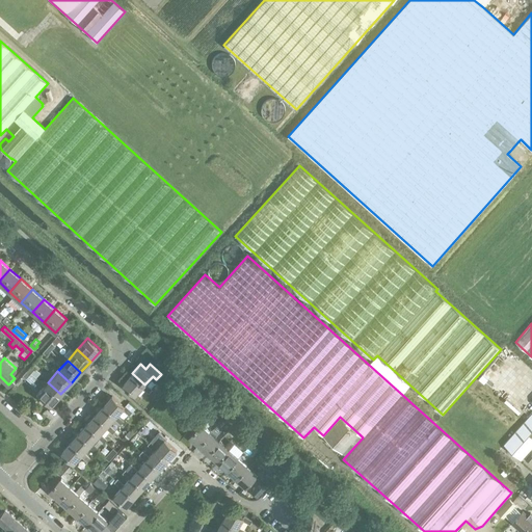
[(132,373),(124,382),(136,394),(142,388),(149,393),(151,391),(152,389),(145,383),(144,384),(132,373)]
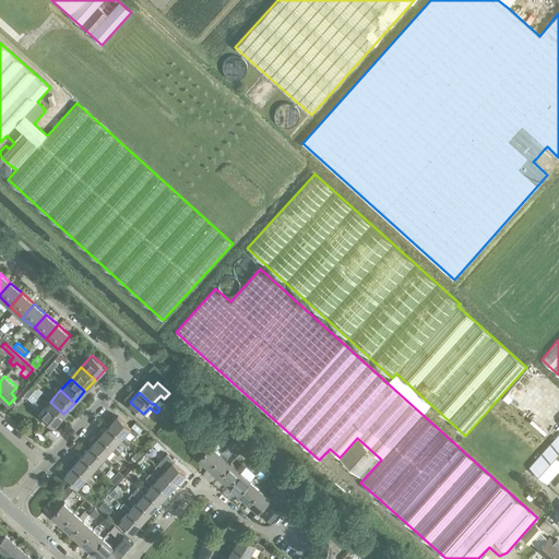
[(52,426),(63,414),(50,402),(39,414),(52,426)]
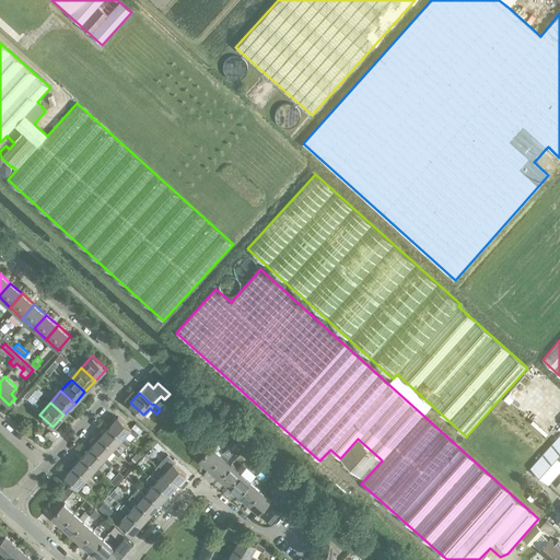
[(118,417),(109,427),(129,444),(130,443),(124,436),(129,431),(136,436),(139,433),(142,430),(135,423),(131,428),(118,417)]
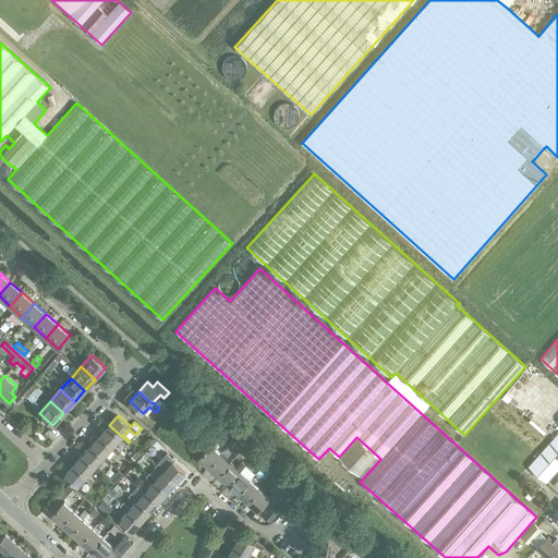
[(109,425),(100,435),(120,452),(121,451),(114,446),(120,439),(126,445),(129,443),(109,425)]
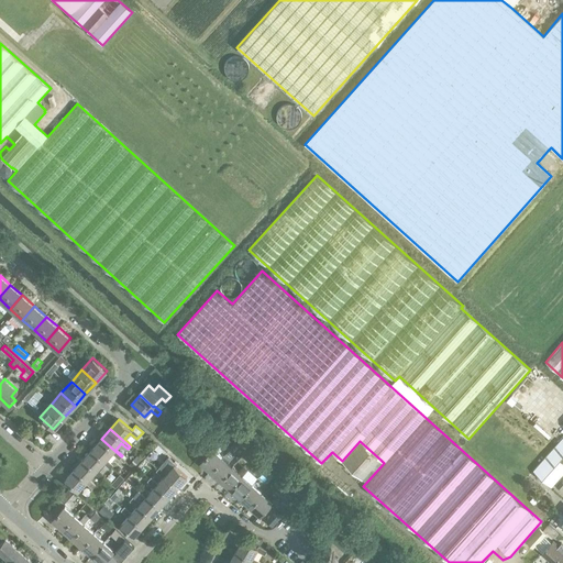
[(562,437),(533,471),(551,487),(562,473),(562,437)]
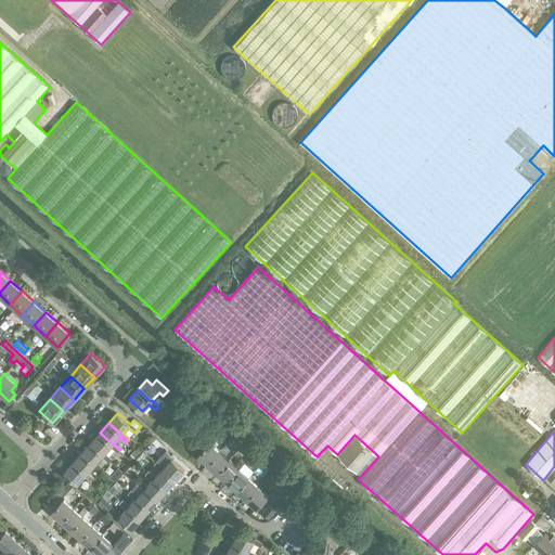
[(100,433),(91,442),(111,460),(112,459),(105,452),(111,447),(117,452),(119,450),(100,433)]
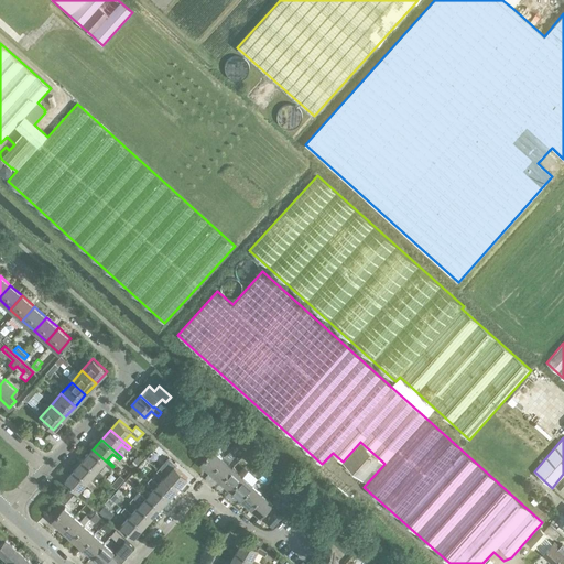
[(360,442),(343,462),(362,479),(381,461),(360,442)]
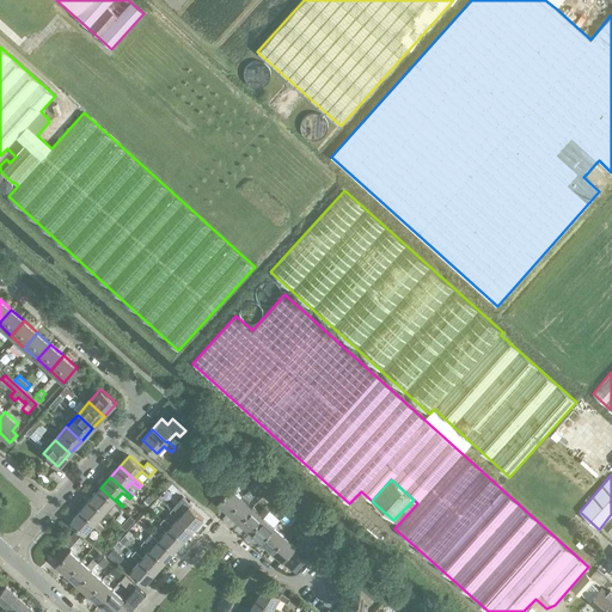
[(218,502),(230,512),(243,496),(232,487),(218,502)]
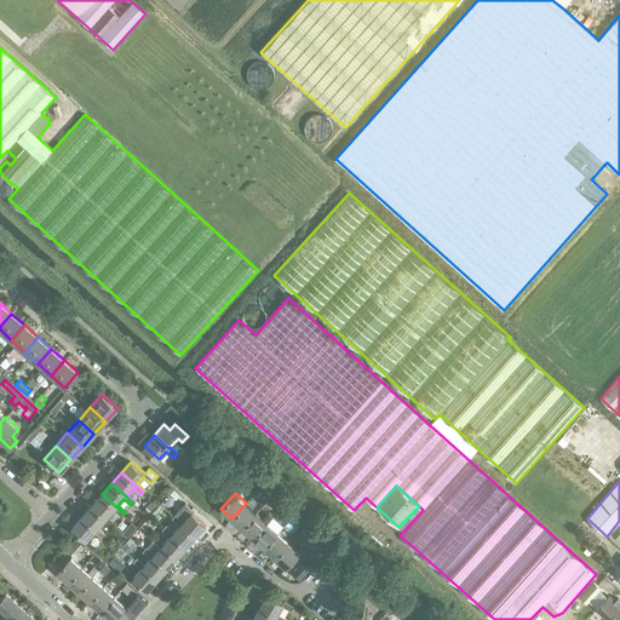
[(102,494),(92,504),(114,524),(115,523),(108,516),(114,510),(121,516),(124,514),(102,494)]
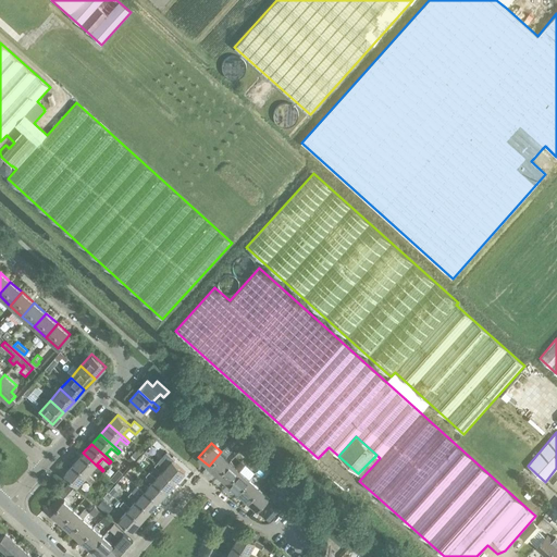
[(221,452),(209,466),(219,474),(231,460),(221,452)]
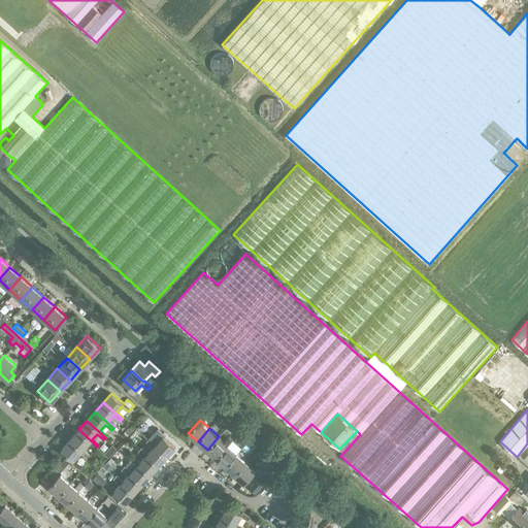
[(78,429),(70,438),(89,456),(90,455),(84,449),(89,443),(95,449),(97,447),(78,429)]
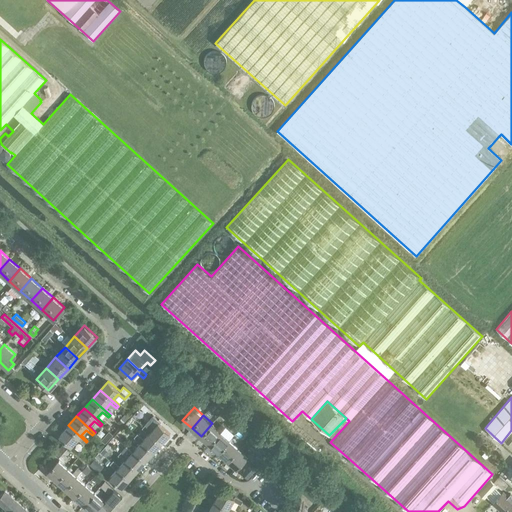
[(145,425),(144,426),(162,443),(170,433),(159,423),(160,422),(153,416),(150,419),(156,425),(152,430),(145,425)]
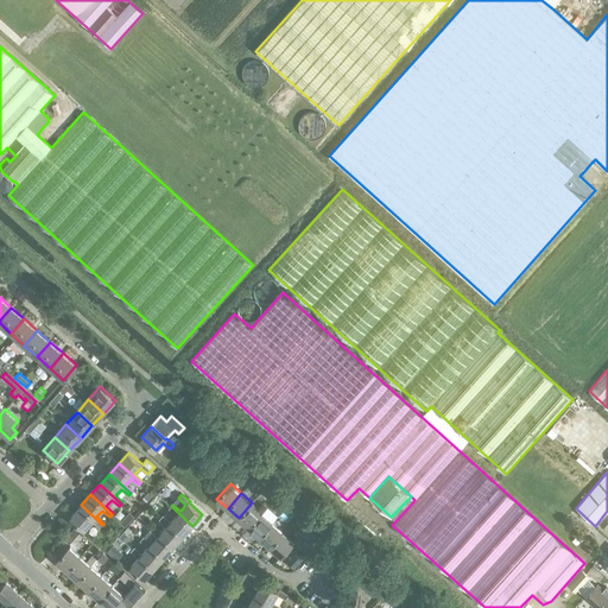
[(252,502),(239,518),(249,527),(263,512),(267,506),(264,502),(258,508),(252,502)]
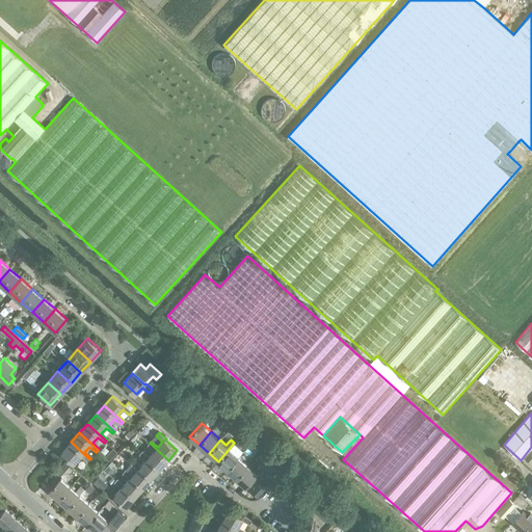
[(71,442),(62,452),(75,463),(81,456),(87,461),(89,459),(71,442)]
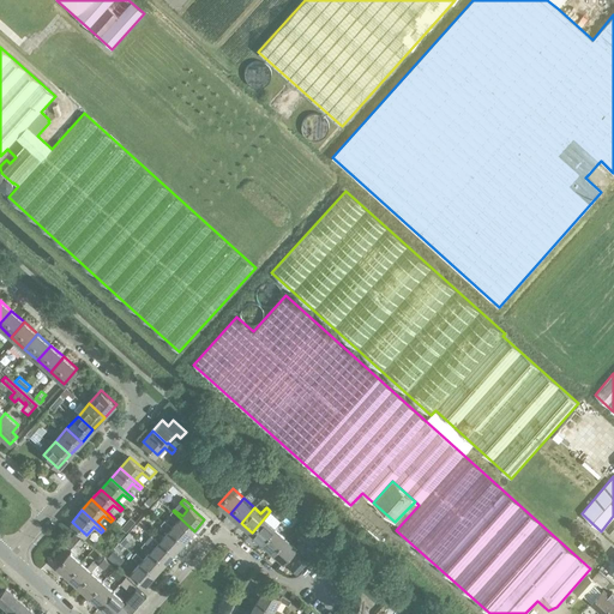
[(164,519),(163,522),(185,542),(194,531),(173,511),(170,513),(178,521),(173,527),(164,519)]
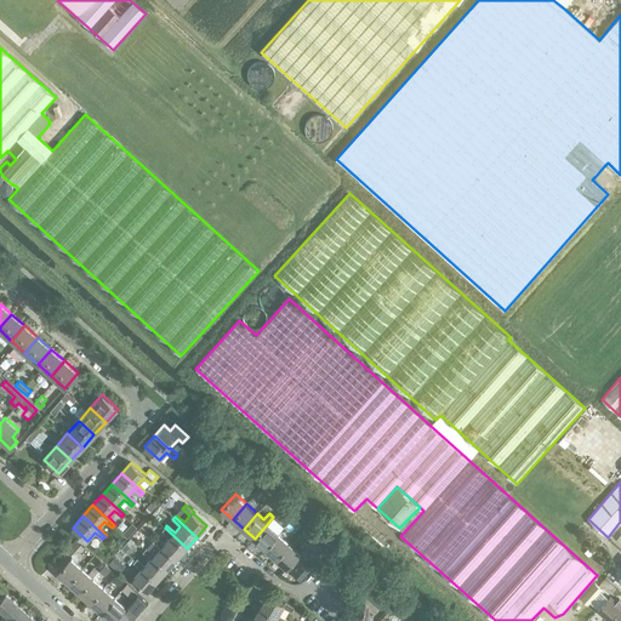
[(268,523),(255,539),(265,548),(279,533),(284,527),(279,523),(274,529),(268,523)]
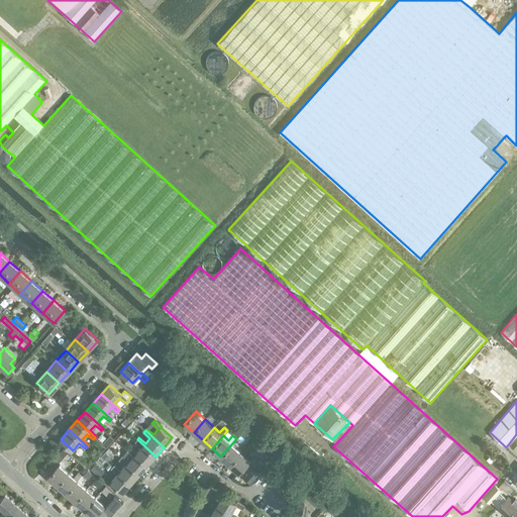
[(130,446),(129,448),(147,464),(156,456),(137,439),(135,441),(141,447),(136,452),(130,446)]
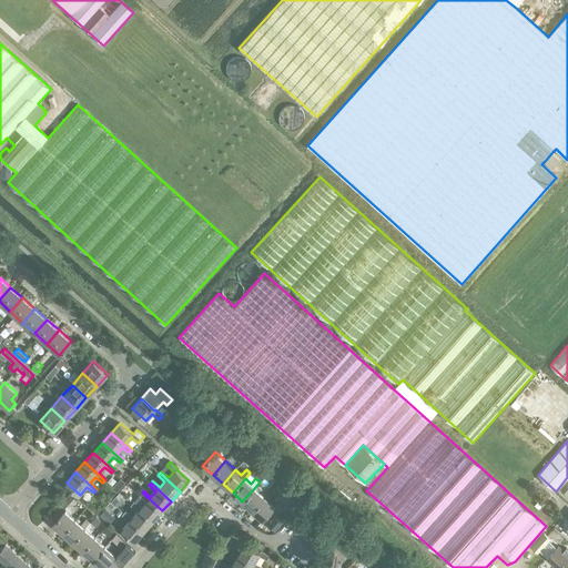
[(252,510),(265,496),(261,493),(255,487),(242,501),(252,510)]
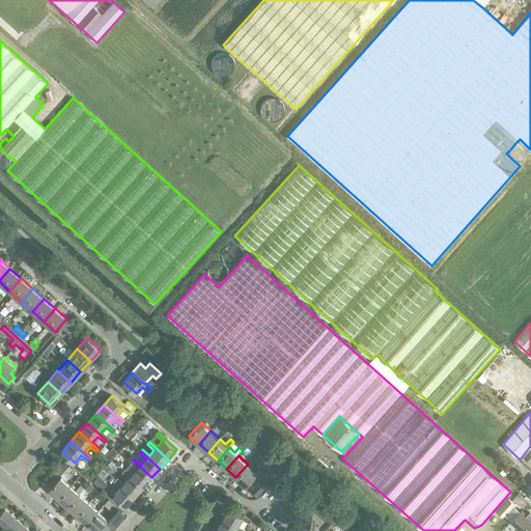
[(64,460),(56,470),(60,474),(70,465),(64,460)]
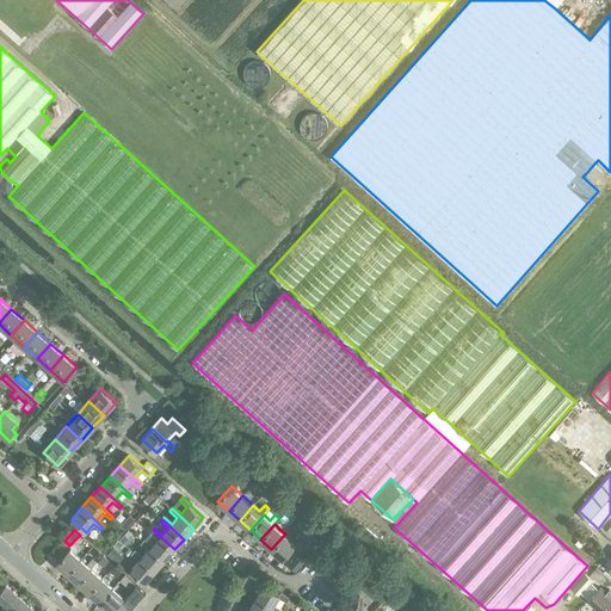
[(144,538),(143,541),(165,560),(174,549),(153,530),(150,532),(158,539),(153,545),(144,538)]
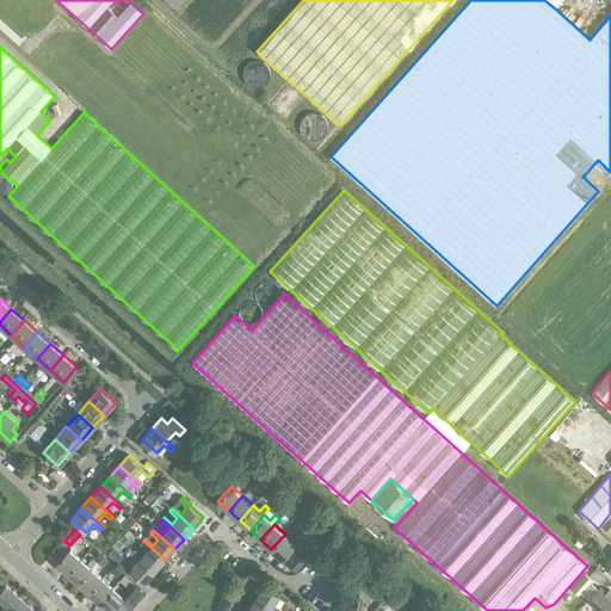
[(296,543),(285,534),(271,549),(283,559),(296,544),(296,543)]
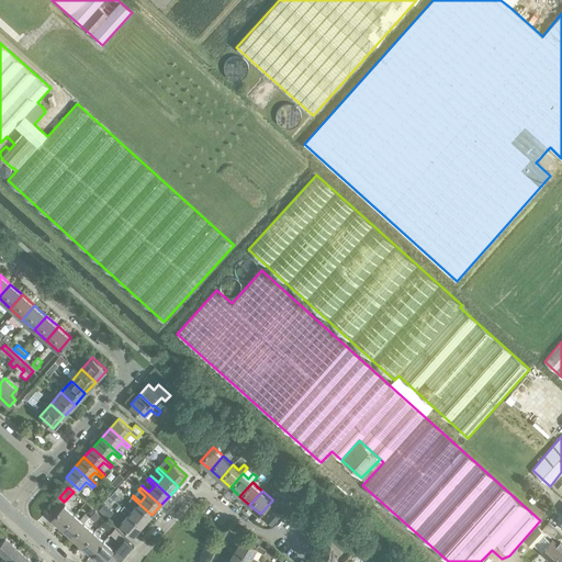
[(124,505),(123,507),(143,525),(152,515),(132,497),(130,499),(136,506),(131,512),(124,505)]
